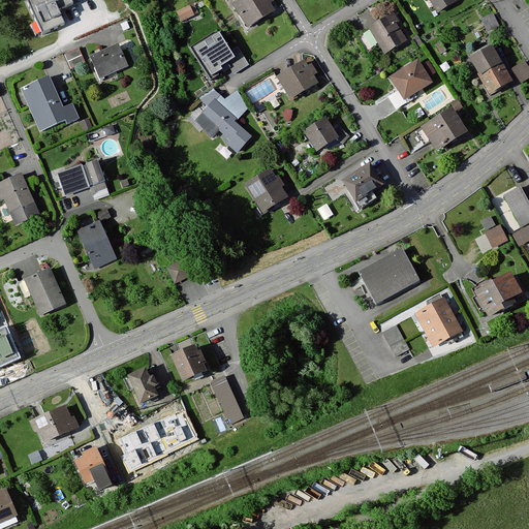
[(69,0),(31,0),(27,2),(42,34),(62,25),(57,12),(72,5),(69,0)]
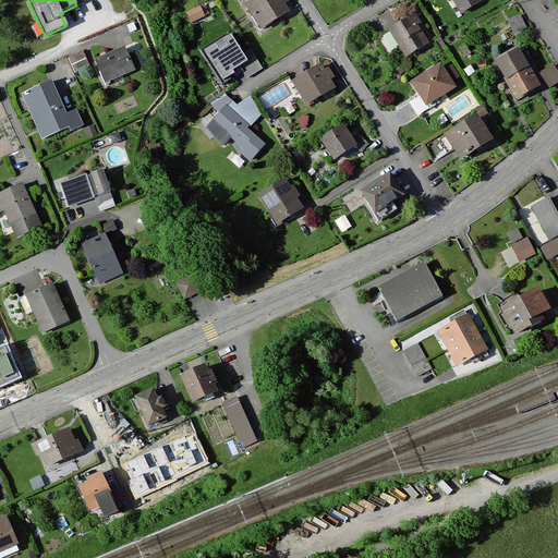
[(255,0),(247,5),(262,27),(289,10),(284,2),(288,0),(287,0),(255,0)]
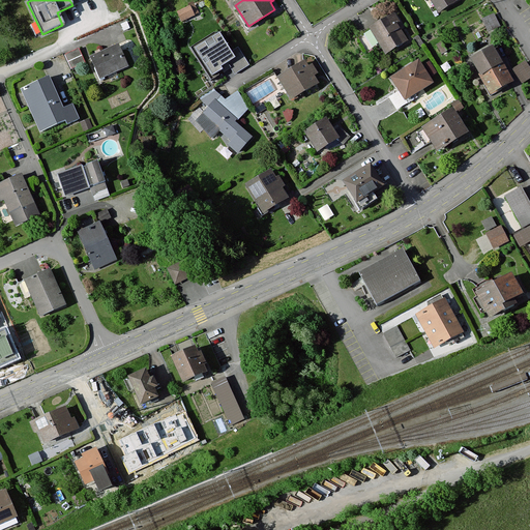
[(432,0),(439,10),(455,0),(432,0)]
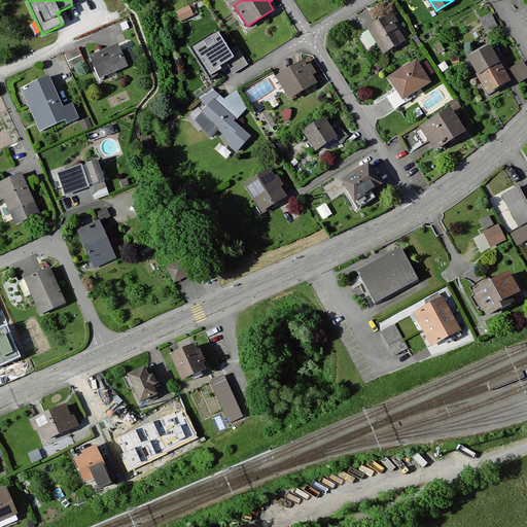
[(189,6),(176,11),(180,21),(194,14),(189,6)]
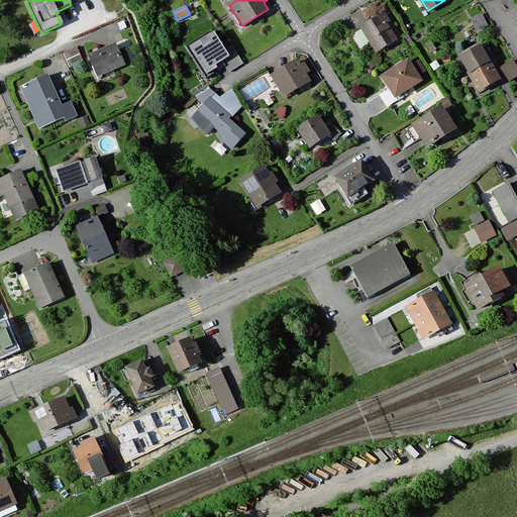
[(471,16),(475,29),(489,25),(484,11),(471,16)]
